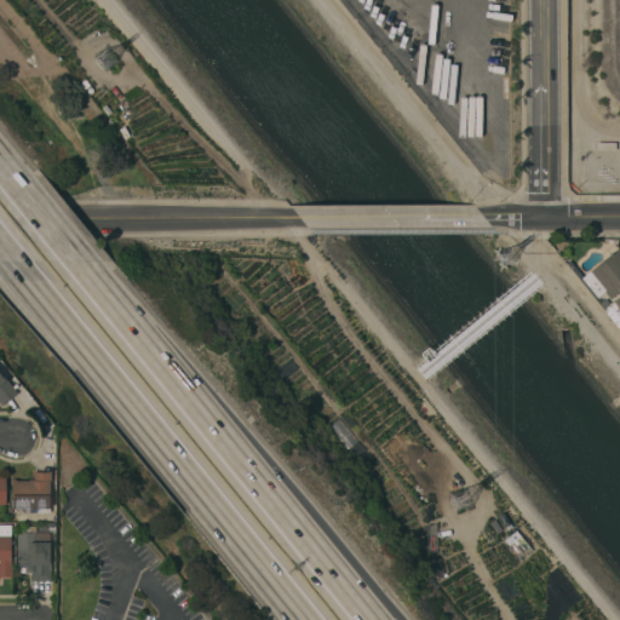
[(619,248),(619,250),(619,291),(610,299),(604,292),(597,298),(583,279),(619,248)]
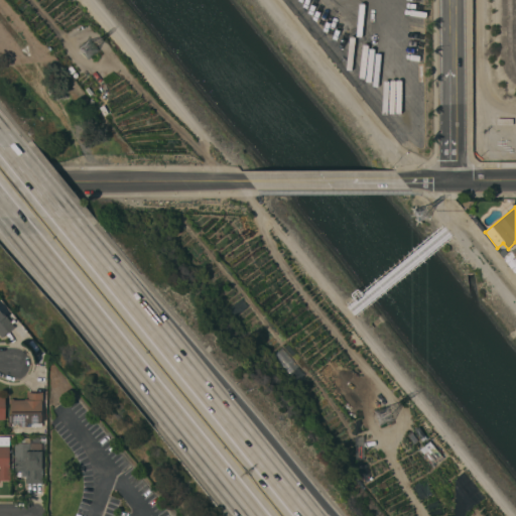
[(515,274),(503,259),(515,247),(515,274)]
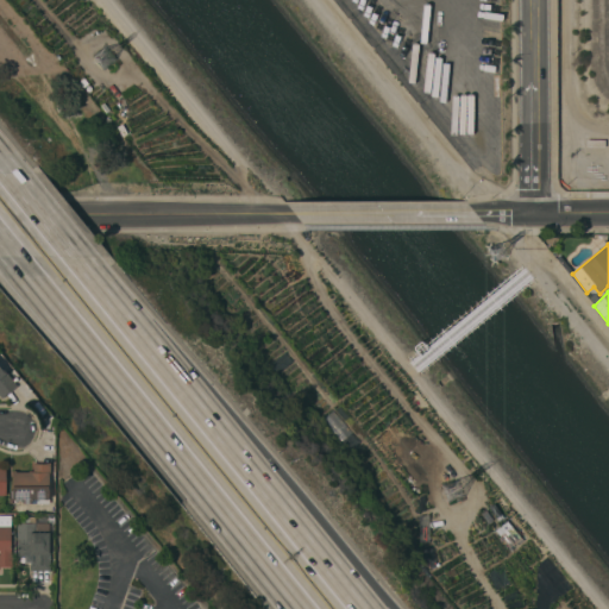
[(2,399),(0,395),(0,366),(5,372),(5,371),(17,387),(2,399)]
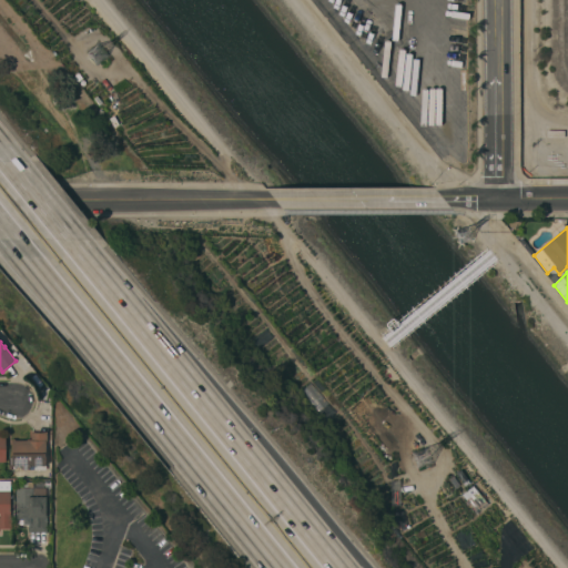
[(47,433),(47,442),(46,442),(46,467),(29,467),(29,470),(22,470),(22,467),(11,467),(11,445),(10,445),(10,439),(14,439),(14,440),(27,440),(27,439),(31,439),(31,433),(47,433)]
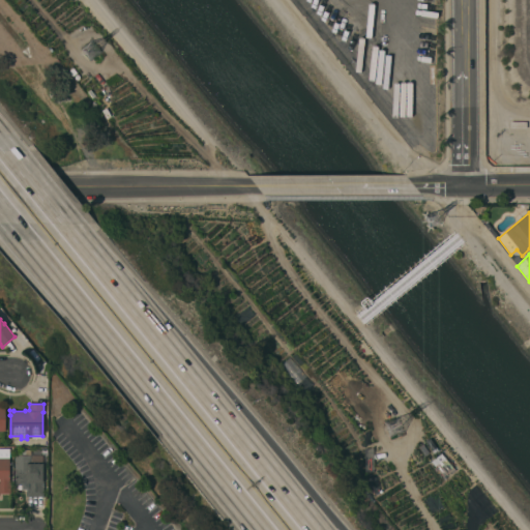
[(0,449),(9,449),(9,483),(10,483),(10,494),(0,494),(0,449)]
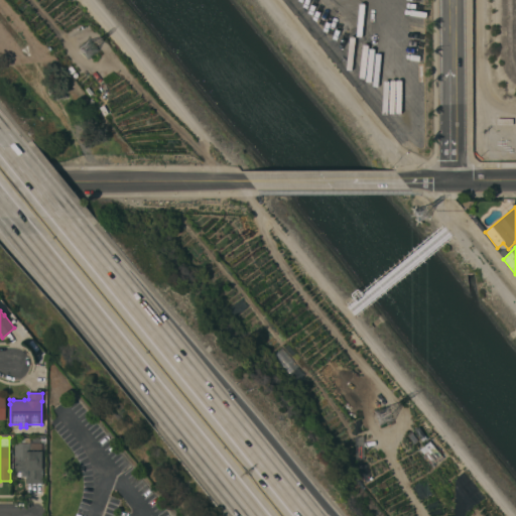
[(14,443),(16,443),(16,438),(29,438),(29,443),(31,443),(31,452),(42,452),(42,484),(25,484),(25,474),(22,474),(22,472),(14,472),(14,443)]
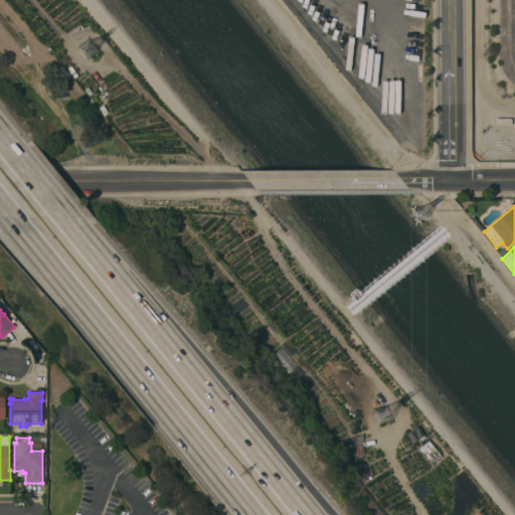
[(442,458),(433,447),(431,448),(426,443),(418,449),(428,462),(434,457),(438,461),(442,458)]
